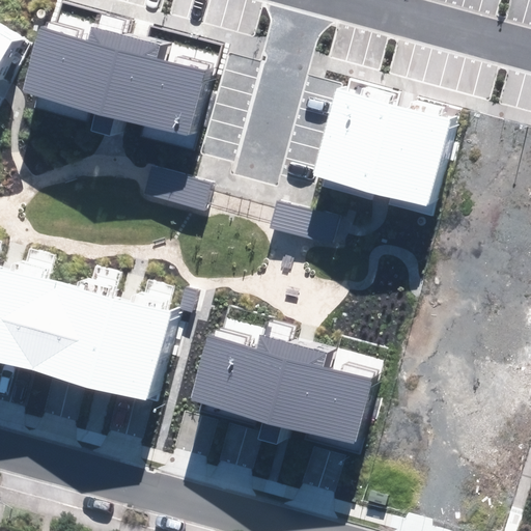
[(114,116),(189,136),(205,72),(156,59),(160,46),(91,28),(87,42),(39,28),(23,92),(96,112),(91,132),(109,136),(114,116)]
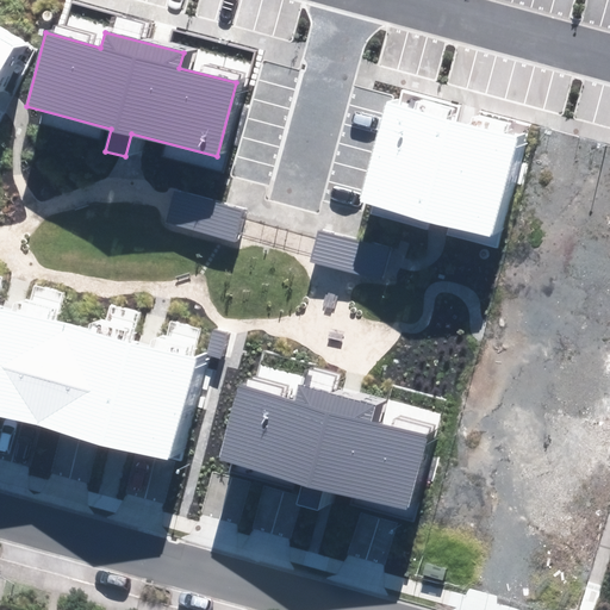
[(0,38),(0,74),(14,47),(0,38)]
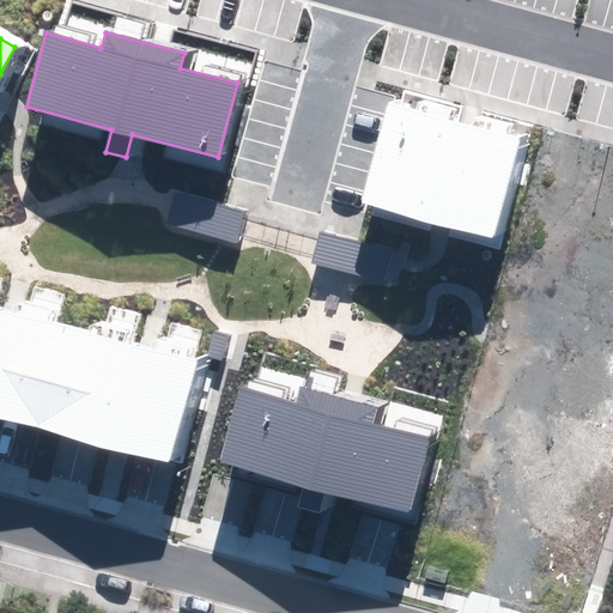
[(369,204),(499,238),(526,137),(395,103),(369,204)]
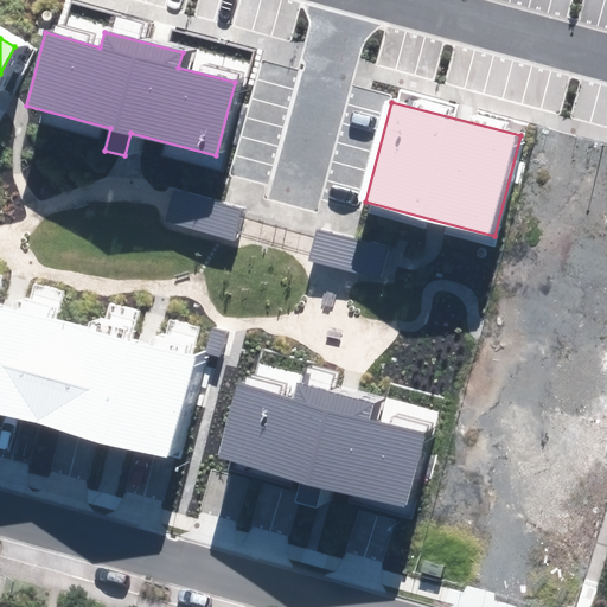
[(164,222),(235,241),(243,209),(173,190),(164,222)]
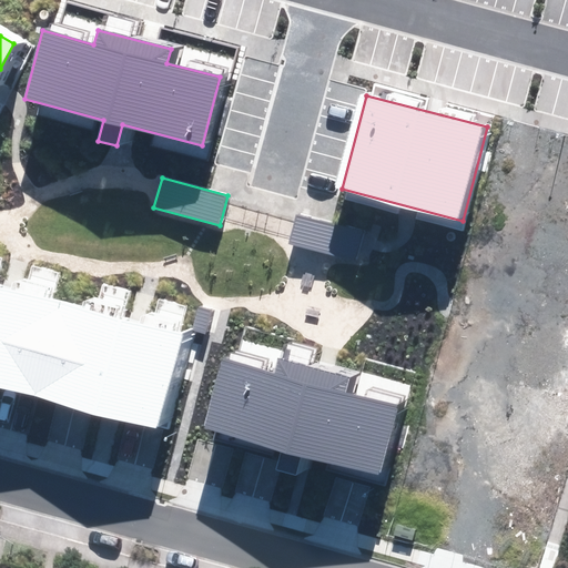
[(296,213),(287,243),(356,261),(364,232),(296,213)]
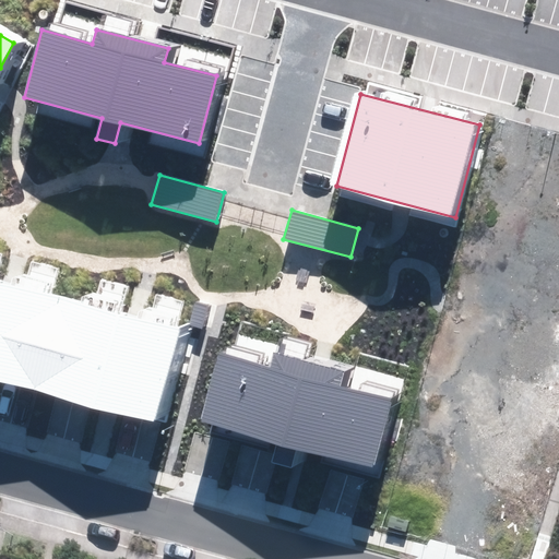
[(0,382),(155,421),(178,330),(0,284),(0,382)]
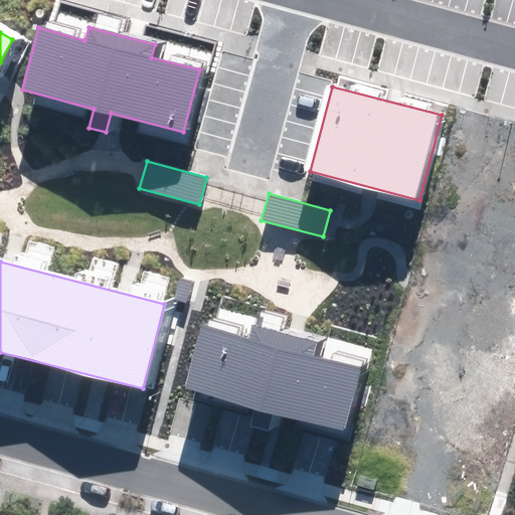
[(274,411),(345,430),(362,368),(314,356),(317,343),(250,325),(247,338),(201,326),(184,388),(255,406),(250,425),(269,431),(274,411)]
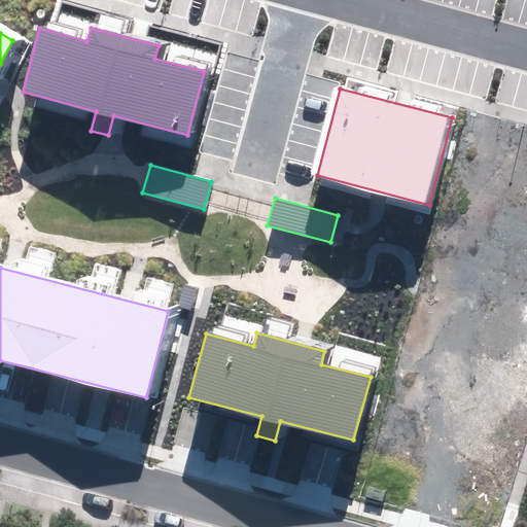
All buildings are outlined.
